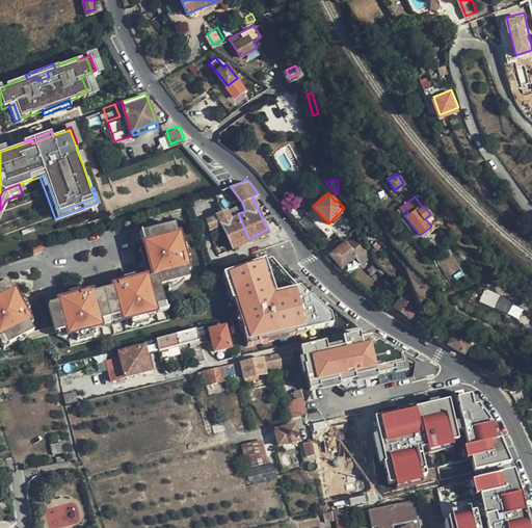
[(245,211),(241,201),(235,204),(238,213),(245,211)]
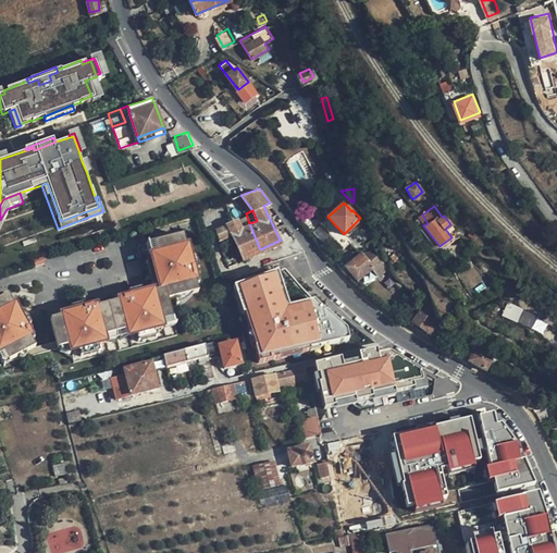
[(246,213),(215,226),(214,228),(219,238),(231,233),(243,257),(260,249),(249,223),(246,213)]
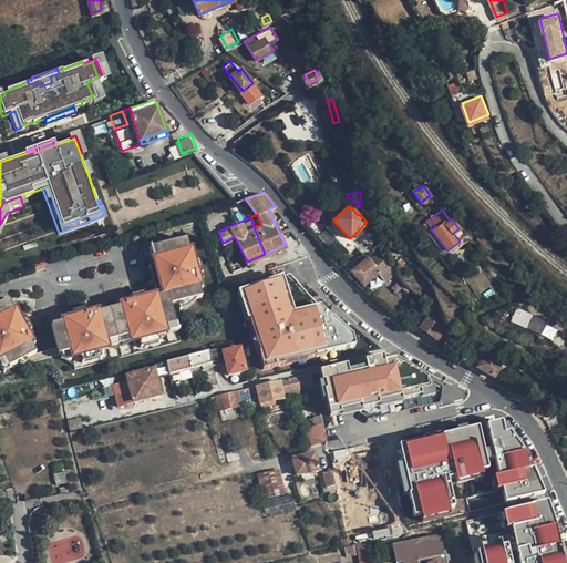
[(185,236),(155,244),(160,257),(153,258),(153,262),(160,286),(162,293),(167,292),(169,303),(202,294),(197,278),(198,277),(198,275),(192,254),(192,252),(189,252),(185,236)]
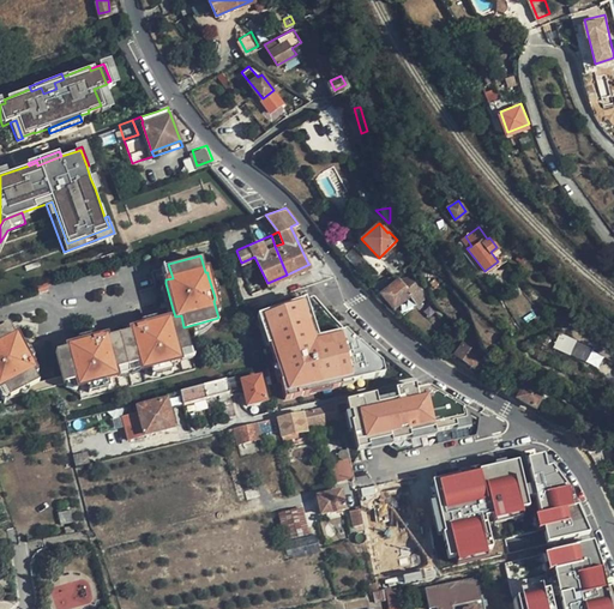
[(252,290),(268,283),(254,257),(241,263),(252,290)]
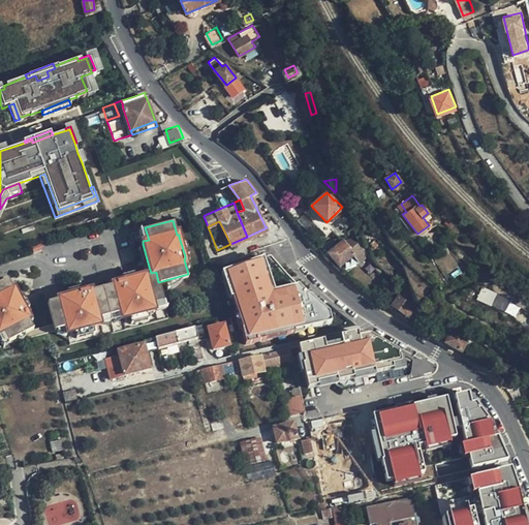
[(333,228),(327,222),(319,228),(327,235),(333,228)]
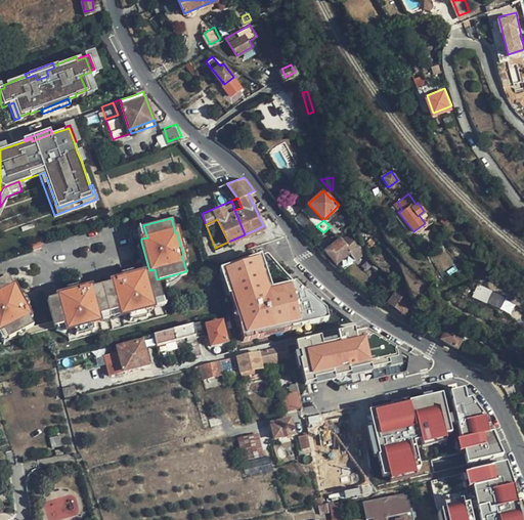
[(143,225),(137,227),(141,239),(147,237),(143,225)]
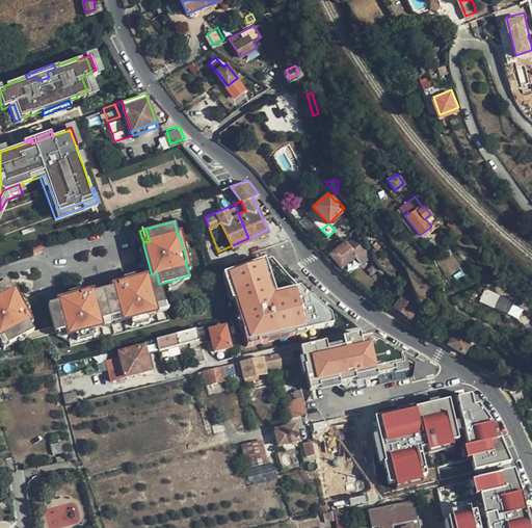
[(190,257),(185,237),(180,238),(186,258),(190,257)]
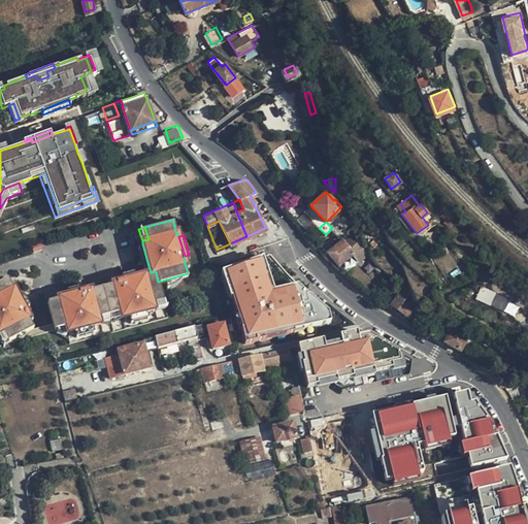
[(324,255),(336,265),(351,252),(357,258),(364,252),(351,236),(343,240),(342,239),(328,252),(324,248),(321,251),(324,255)]
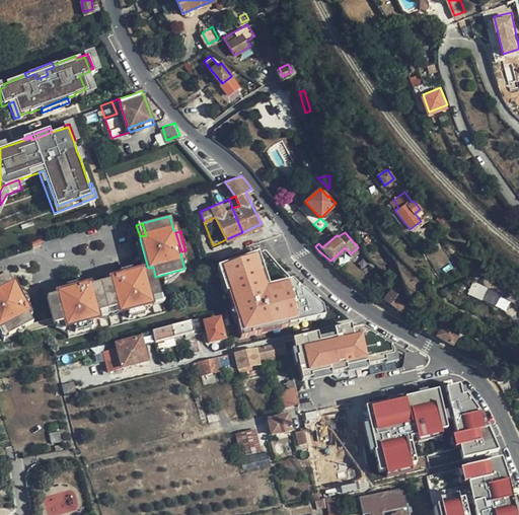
[(40,237),(31,241),(32,246),(42,243),(40,237)]
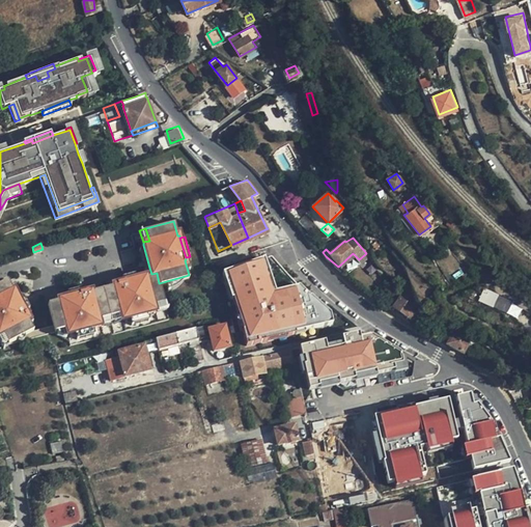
[(143,245),(139,247),(144,269),(149,268),(143,245)]
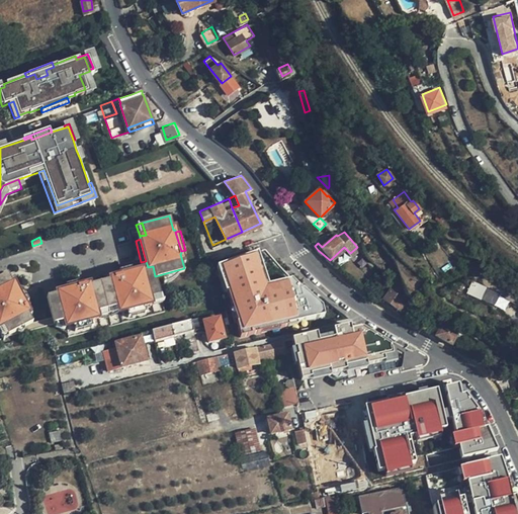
[(256,252),(217,266),(236,339),(324,316),(321,305),(290,279),(265,286),(256,252)]
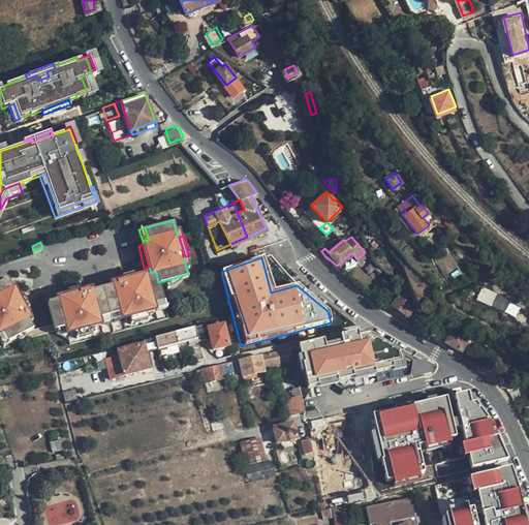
[(133,271),(121,274),(122,279),(134,276),(133,271)]
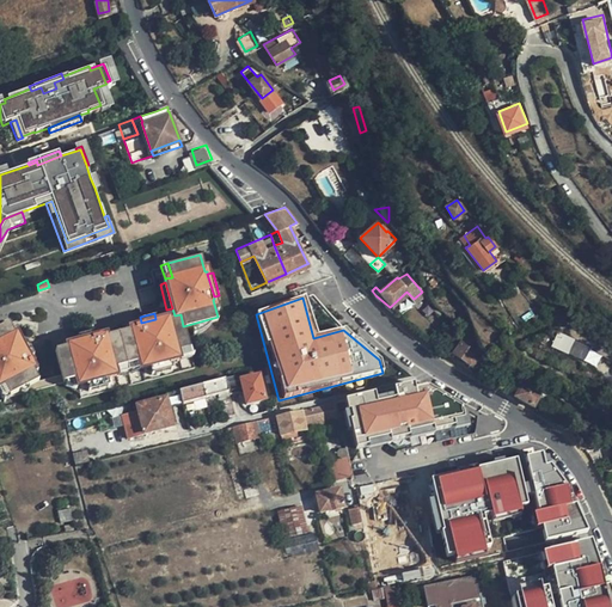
[(181,314),(175,316),(163,319),(163,317),(155,319),(141,323),(135,324),(135,326),(118,331),(127,362),(139,360),(140,366),(178,355),(177,349),(189,345),(183,326),(181,314)]
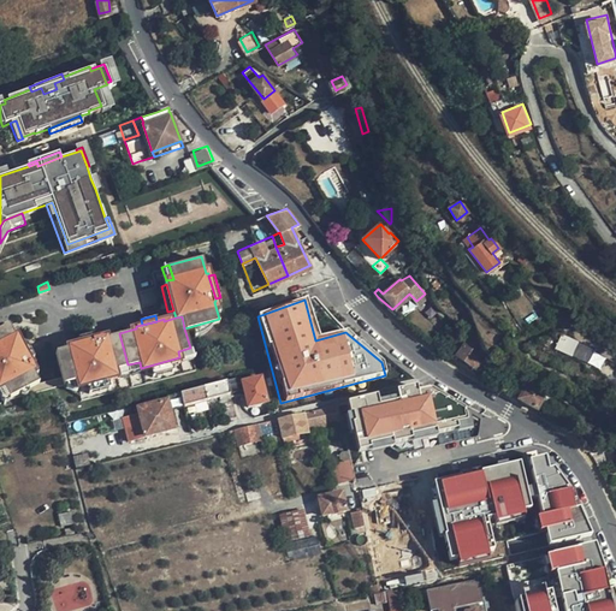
[(19,337),(10,320),(0,326),(0,385),(6,383),(12,395),(42,378),(34,362),(35,361),(31,355),(24,342),(21,336),(19,337)]
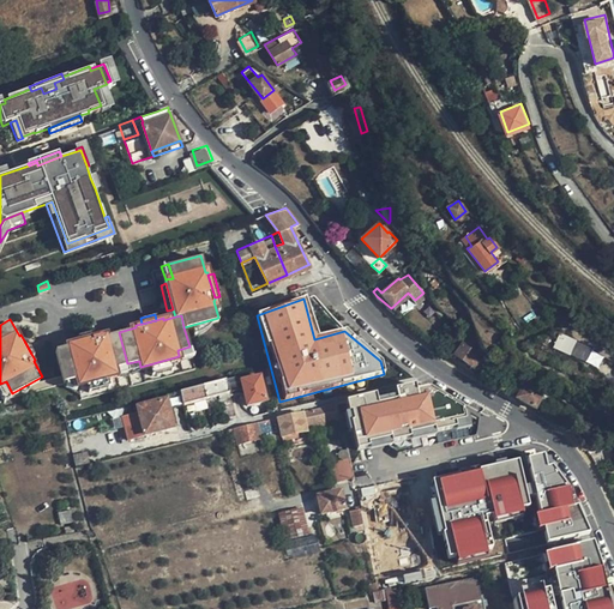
[(455,353),(479,369),(485,360),(470,327),(468,325),(465,329),(470,331),(455,353)]
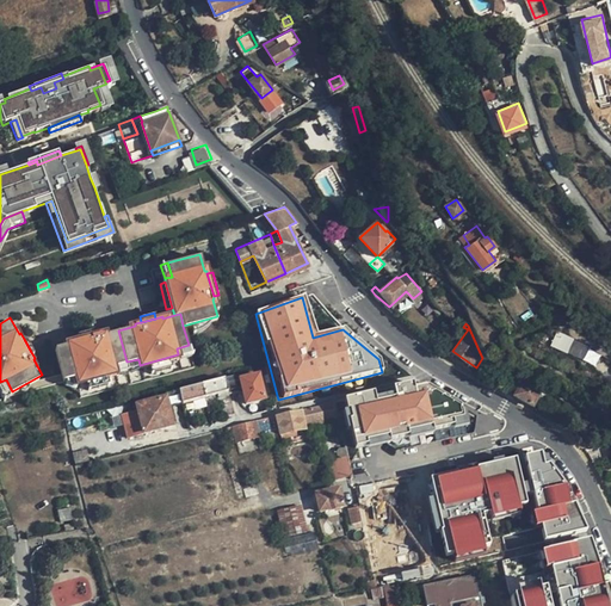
[(91,329),(76,334),(79,340),(92,335),(91,329)]
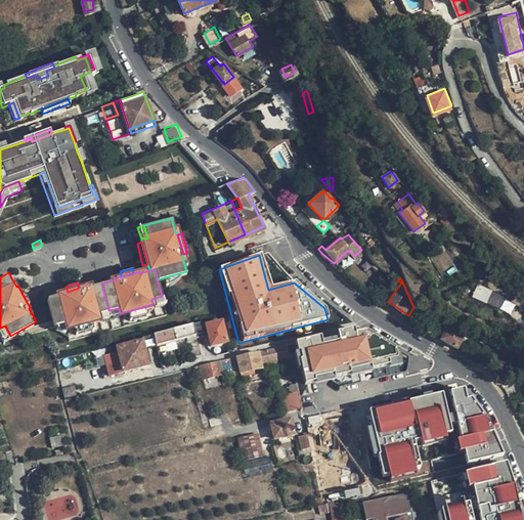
[(108,310),(101,284),(86,288),(86,287),(79,288),(68,292),(61,293),(61,295),(47,299),(54,326),(64,322),(67,329),(99,319),(97,313),(108,310)]
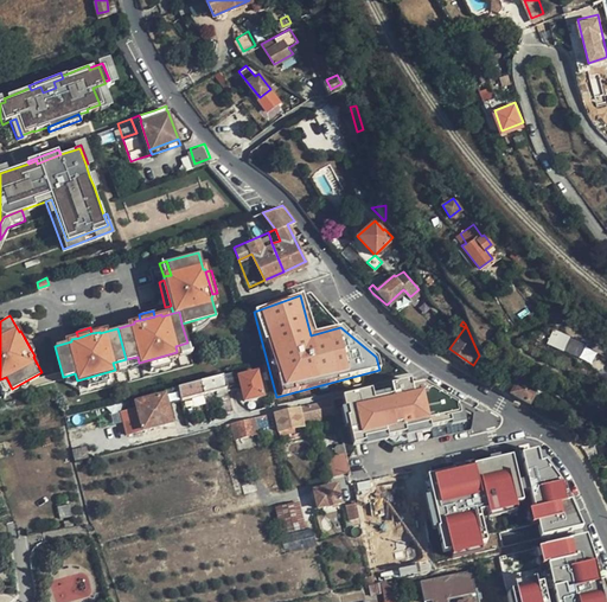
[(553,328),(551,331),(544,348),(563,356),(572,337),(553,328)]
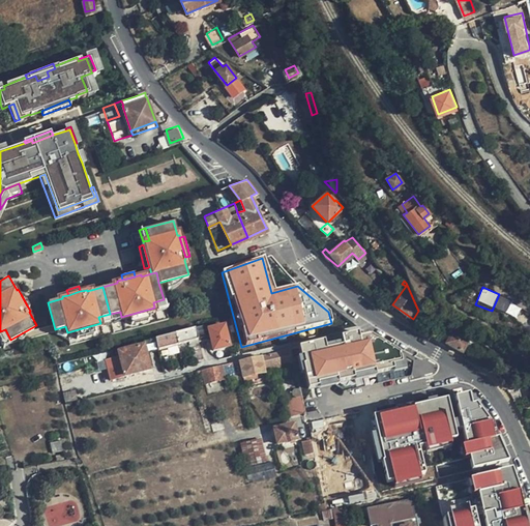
[(25,292),(21,294),(27,305),(31,303),(25,292)]
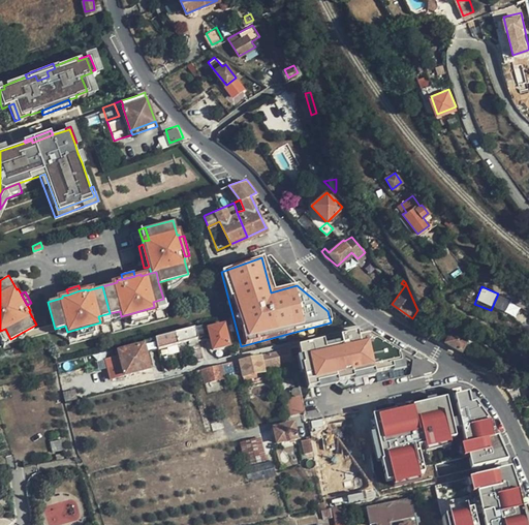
[(65,326),(55,329),(71,340),(167,314),(163,299),(153,302),(154,307),(121,316),(120,311),(110,313),(98,316),(100,322),(67,332),(65,326)]
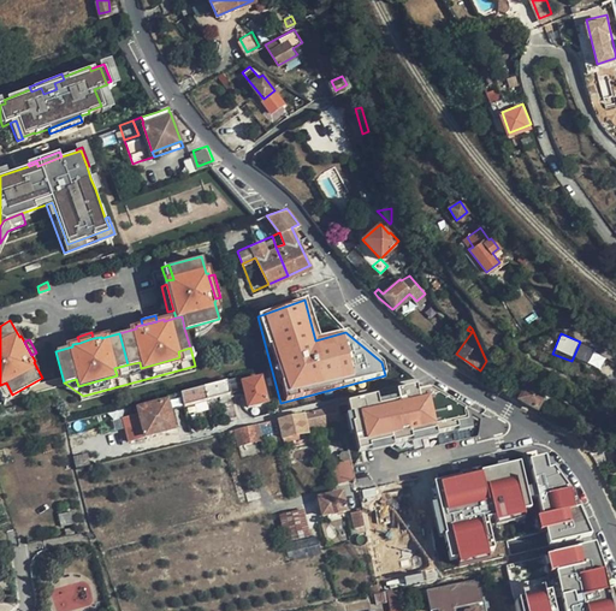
[(235,375),(226,378),(230,391),(230,393),(238,391),(236,381),(235,375)]
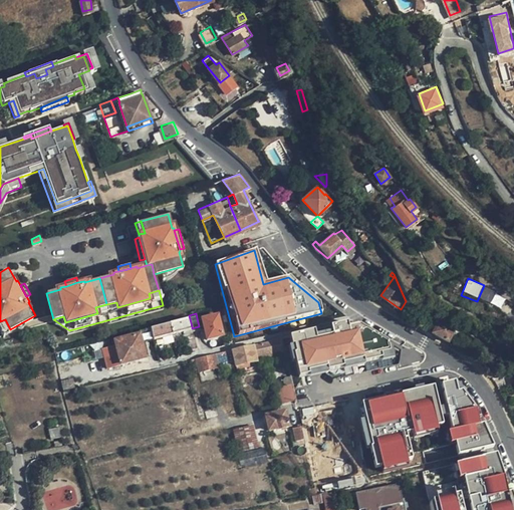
[(217,313),(207,316),(201,317),(207,337),(222,332),(217,313)]
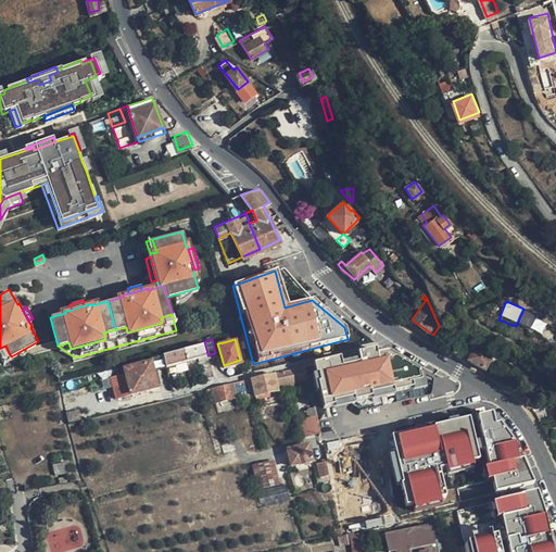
[(184,347),(187,360),(207,353),(204,341),(186,346),(184,347)]
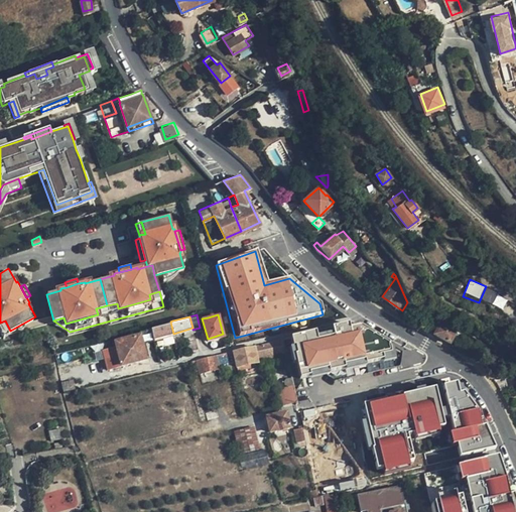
[(434,332),(447,340),(455,327),(442,318),(434,332)]
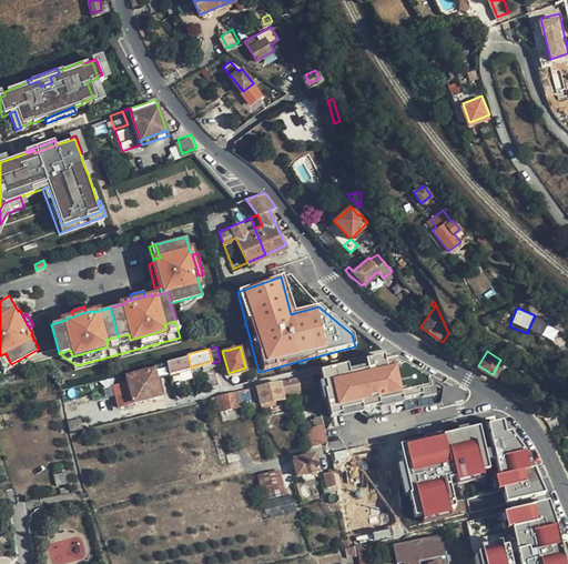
[(0,370),(11,364),(6,353),(0,355),(0,370)]
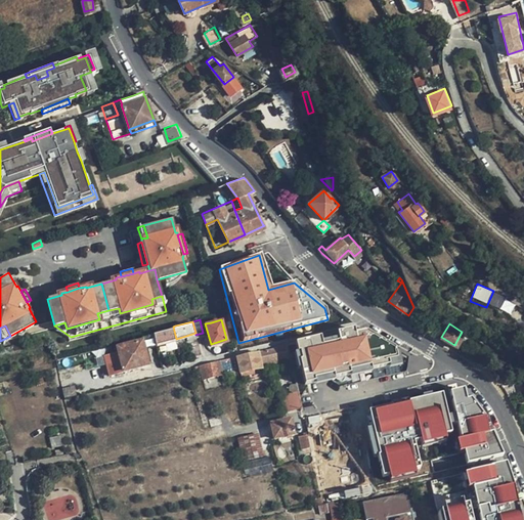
[(353,331),(325,337),(326,340),(316,342),(315,335),(295,340),(304,382),(314,380),(313,375),(332,371),(333,376),(349,372),(348,366),(368,362),(369,367),(388,363),(388,358),(396,356),(393,346),(360,326),(353,331)]
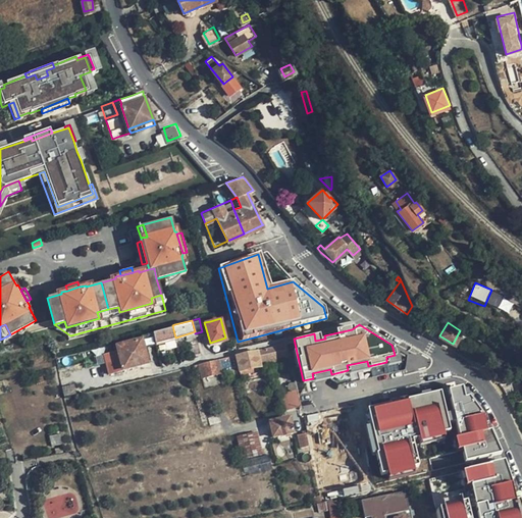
[(153,330),(156,343),(175,338),(172,325),(153,330)]
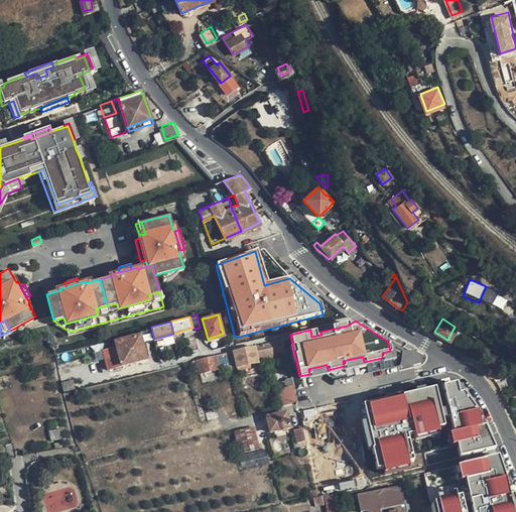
[(145,357),(139,334),(116,340),(121,364),(145,357)]
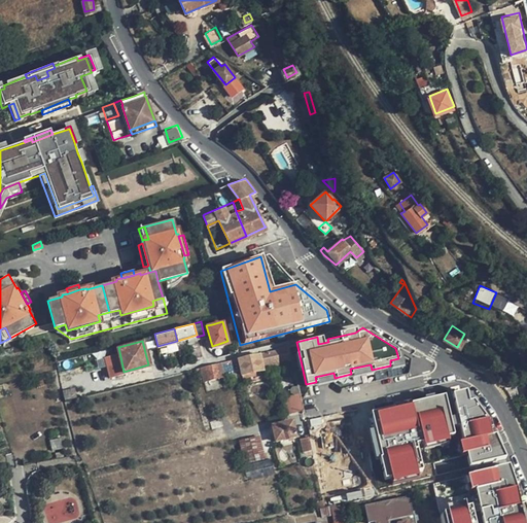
[(157,354),(154,342),(148,344),(151,356),(157,354)]
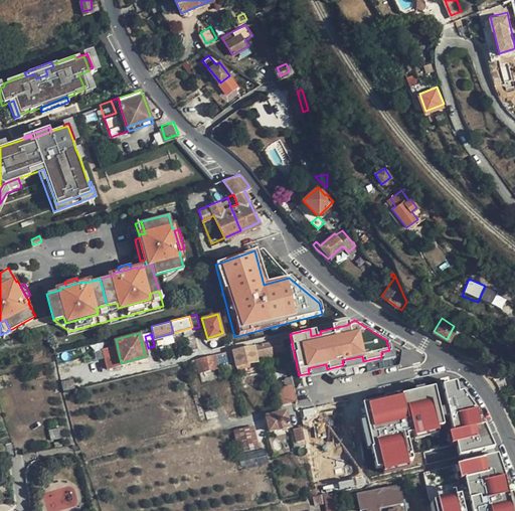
[(190,347),(197,346),(194,334),(187,336),(190,347)]
